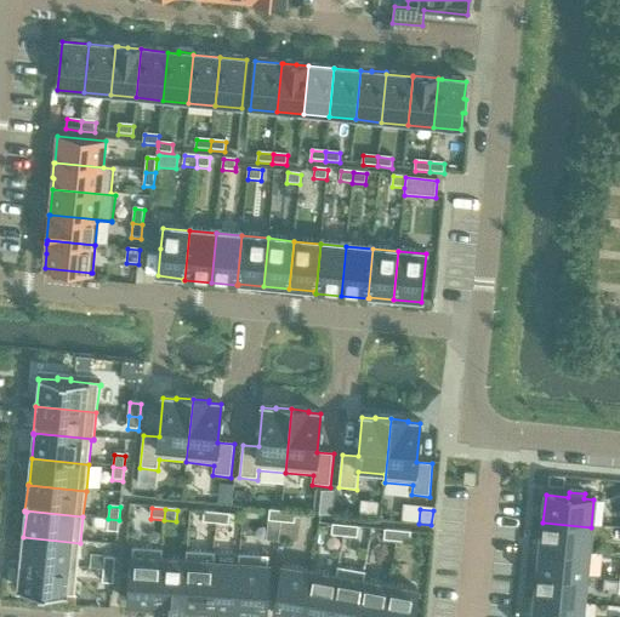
[(283,513),(269,512),(268,523),(282,524),(283,513)]
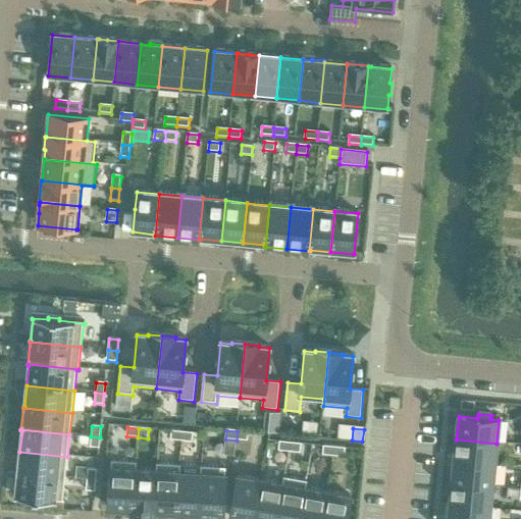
[(171,431),(170,440),(181,442),(183,432),(171,431)]
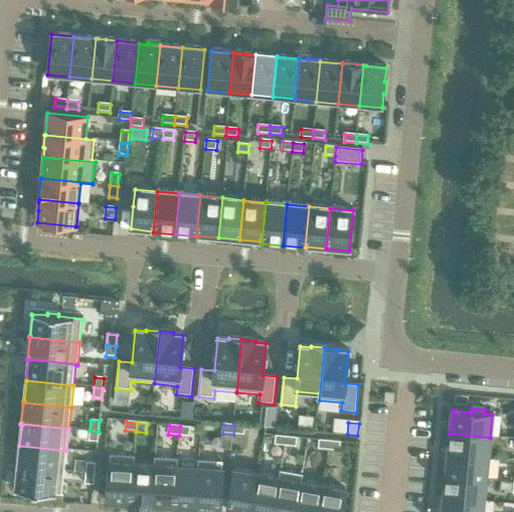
[(233,435),(244,436),(244,427),(234,425),(233,435)]
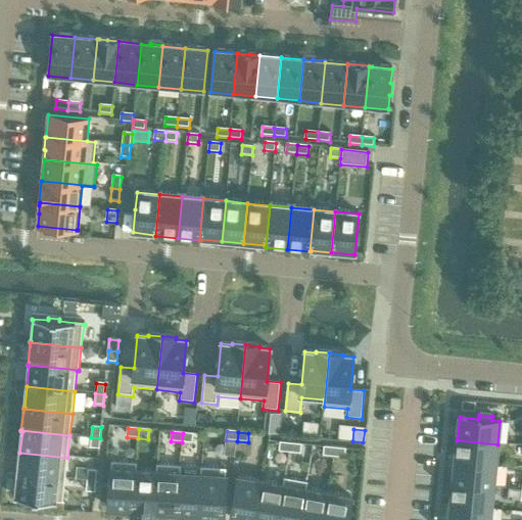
[(192,443),(193,434),(183,433),(182,442),(192,443)]
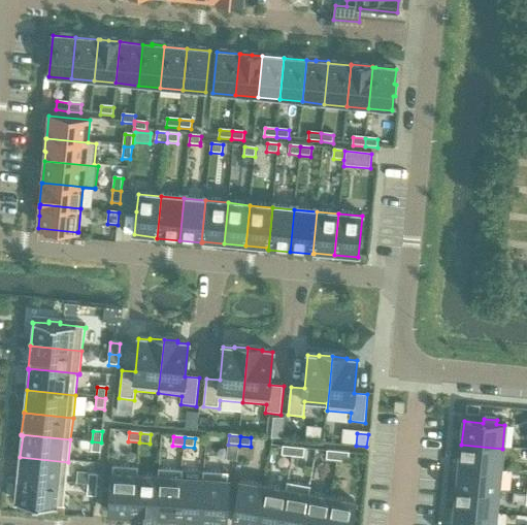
[(100,454),(101,443),(92,441),(91,453),(100,454)]
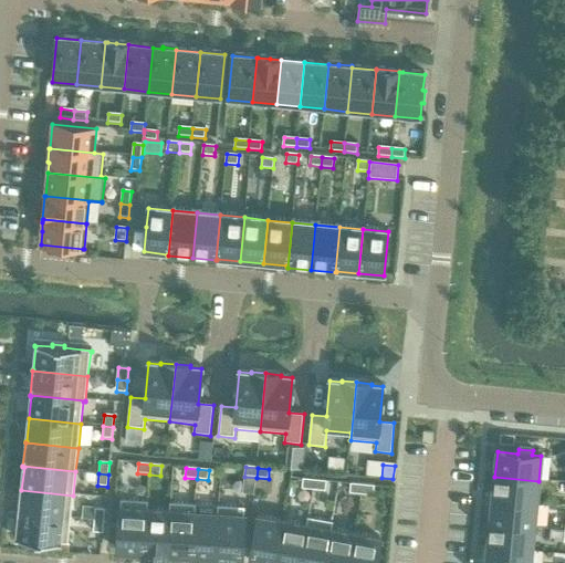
[(494,477),(492,500),(536,504),(539,481),(494,477)]
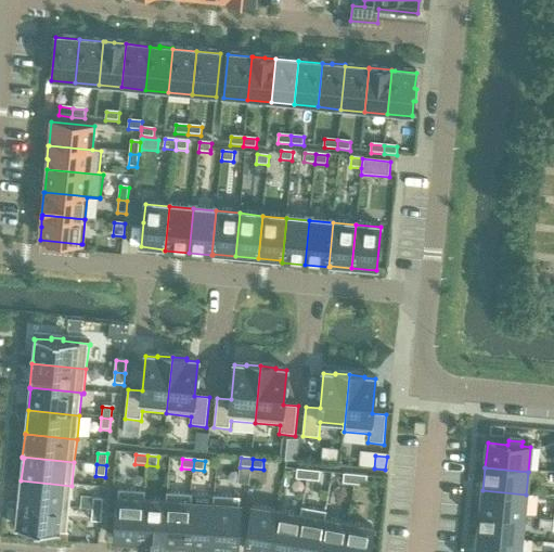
[(296,479),(308,480),(309,471),(297,470),(296,479)]
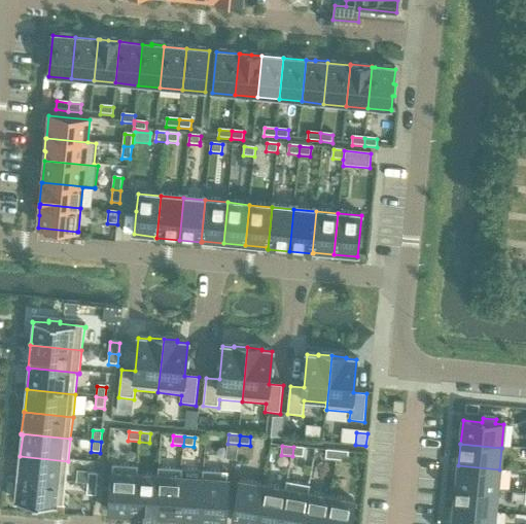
[(303,457),(304,448),(293,447),(292,456),(303,457)]
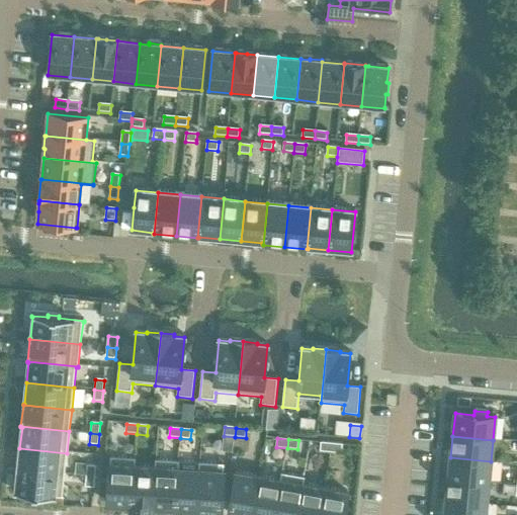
[(320,452),(331,453),(332,444),(321,443),(320,452)]
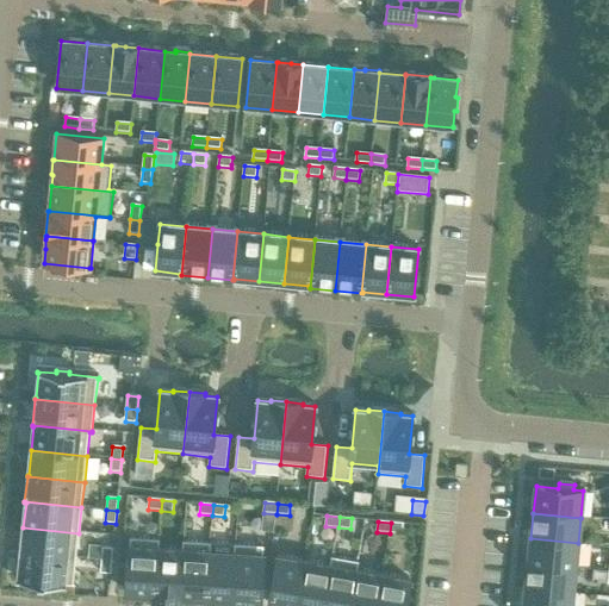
[(403,524),(391,523),(390,533),(402,535),(403,524)]
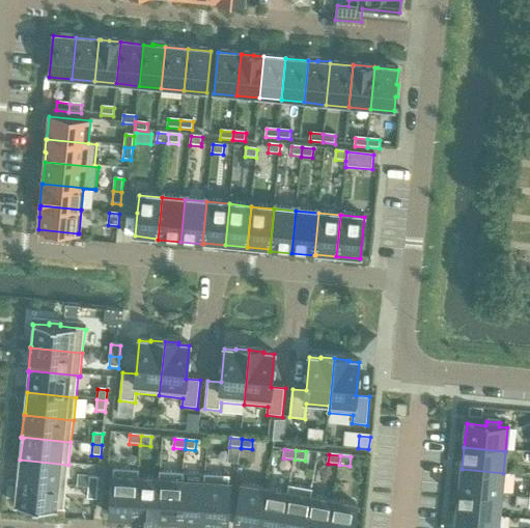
[(20,460),(18,481),(66,487),(68,465),(20,460)]
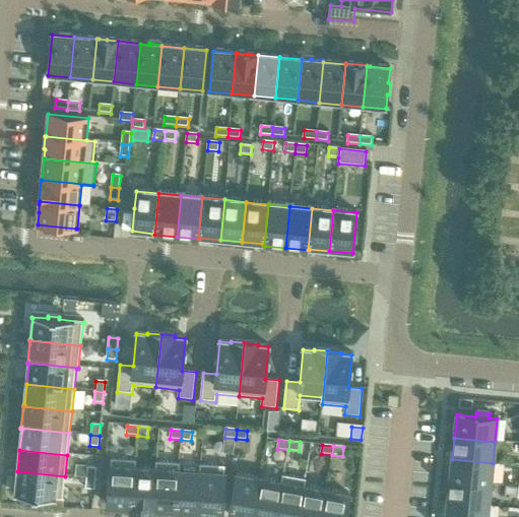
[(110,482),(108,508),(110,508),(131,509),(131,510),(132,510),(135,461),(111,459),(110,482)]
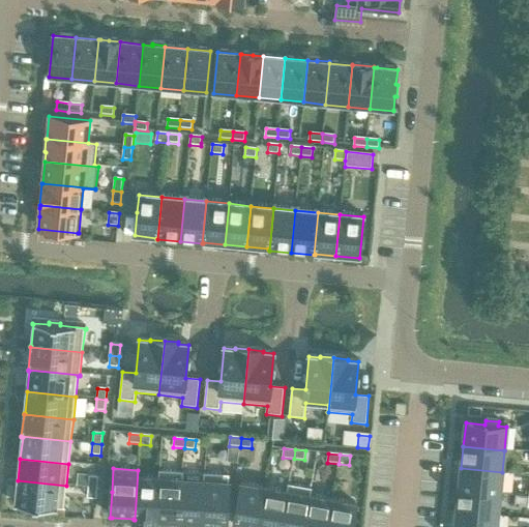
[(461,468),(459,491),(500,495),(502,472),(461,468)]
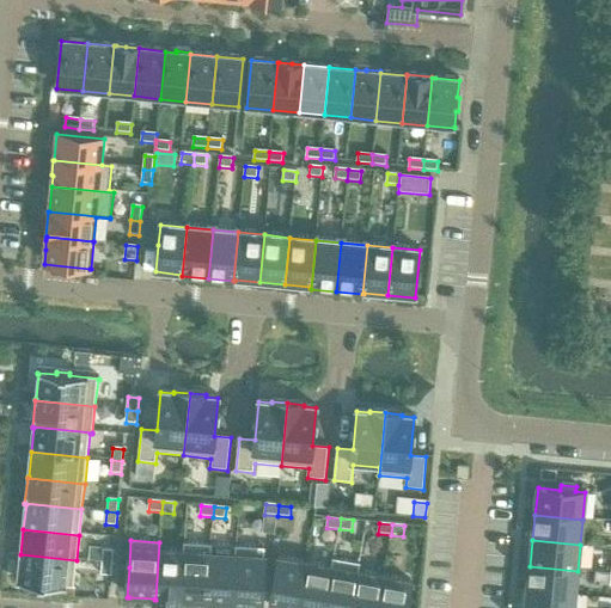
[(156,600),(181,602),(185,544),(183,544),(183,553),(160,551),(160,542),(159,542),(156,600)]
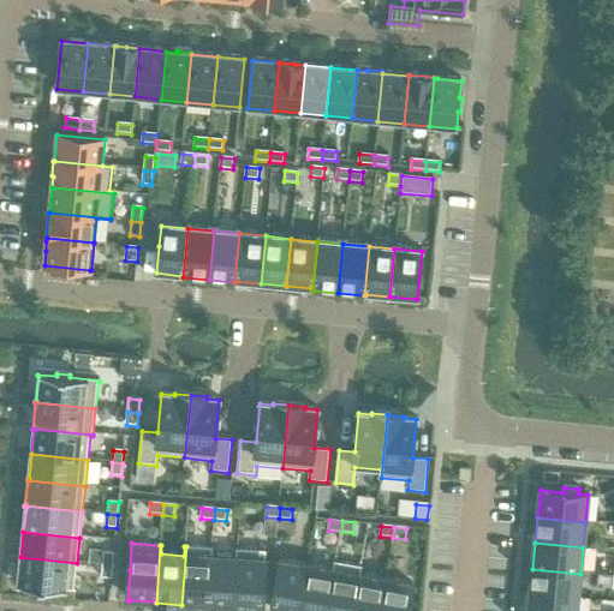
[(212,549),(186,546),(182,605),(183,605),(183,603),(184,603),(208,605),(212,549)]
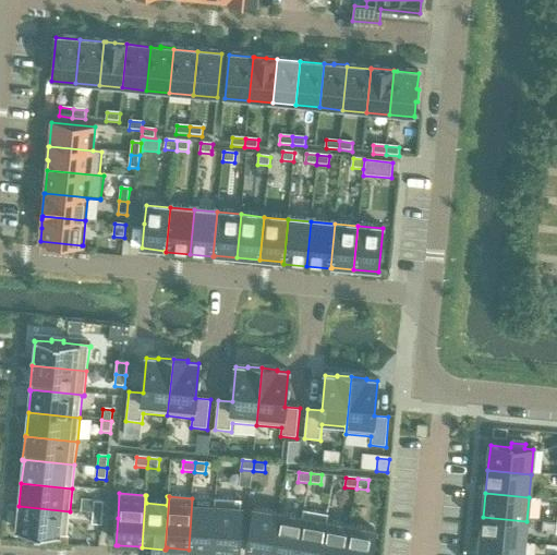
[(192,498),(189,550),(213,551),(216,499),(192,498)]
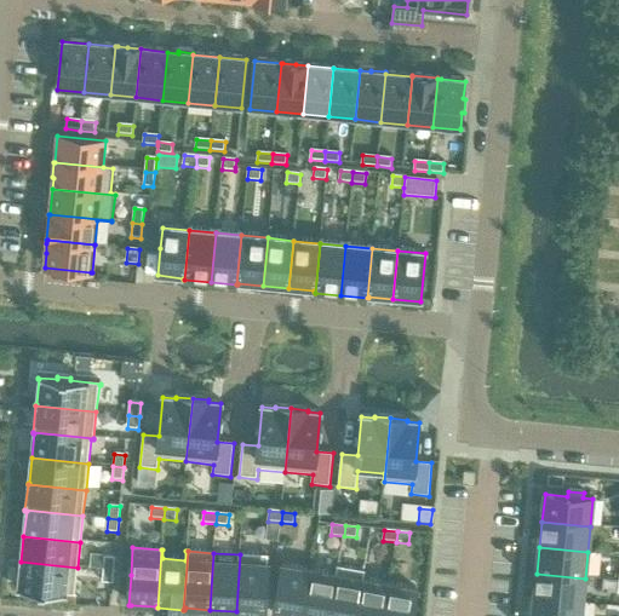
[(263,612),(263,614),(264,614),(268,564),(268,557),(240,554),(236,611),(262,612),(263,612)]
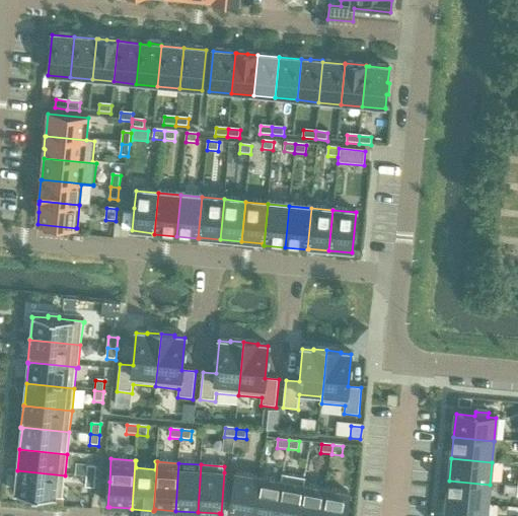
[(96,467),(87,466),(86,477),(95,478),(96,467)]
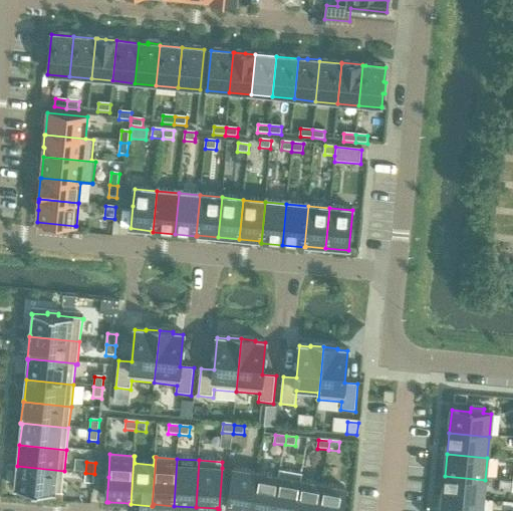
[(62,493),(64,471),(17,466),(15,488),(14,488),(14,490),(30,492),(29,493),(40,494),(40,493),(63,495),(63,493),(62,493)]
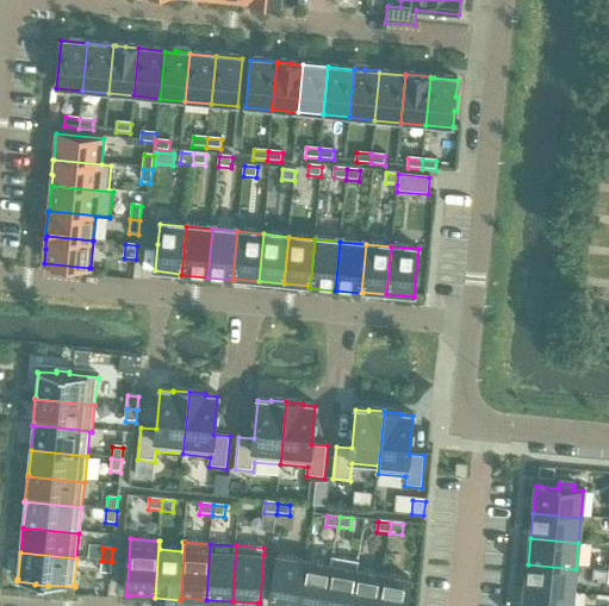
[(278,557),(269,605),(271,605),(272,604),(278,605),(298,605),(305,562),(278,557)]
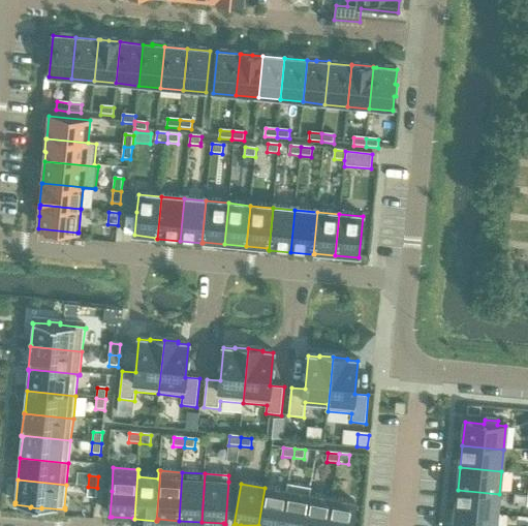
[(287,484),(286,492),(265,488),(258,525),(281,525),(288,485),(287,484)]
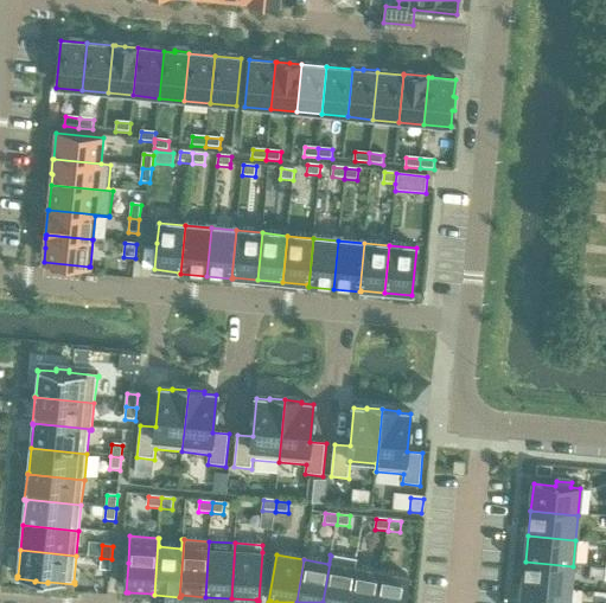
[(349,602),(356,559),(331,556),(323,602),(349,602)]
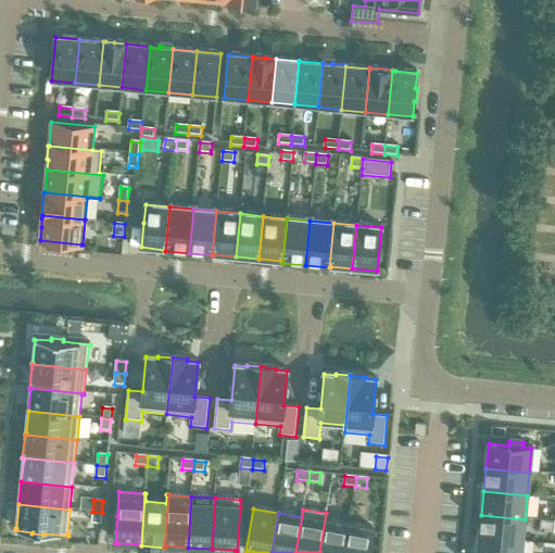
[(91,524),(101,525),(102,513),(92,512),(91,524)]
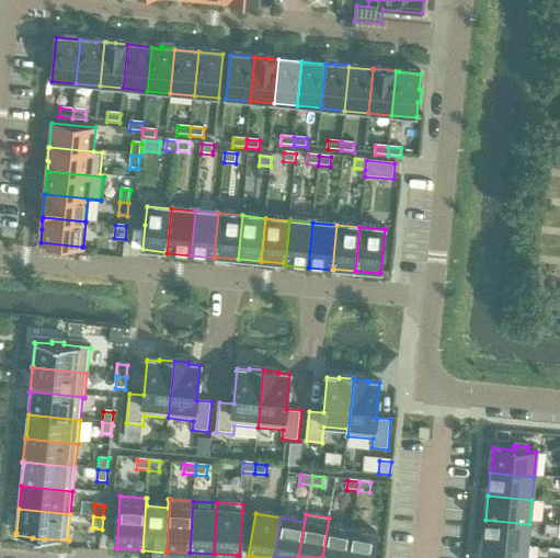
[(330,519),(329,517),(322,557),(346,557),(351,531),(329,526),(330,519)]
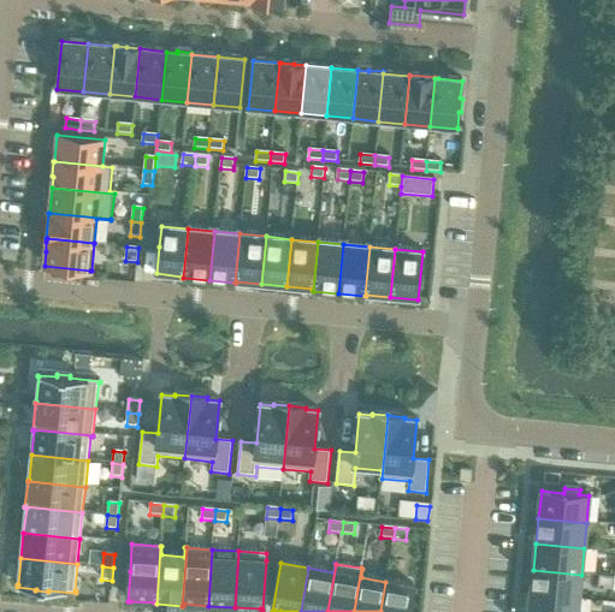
[(533,570),(531,595),(579,600),(581,575),(533,570)]
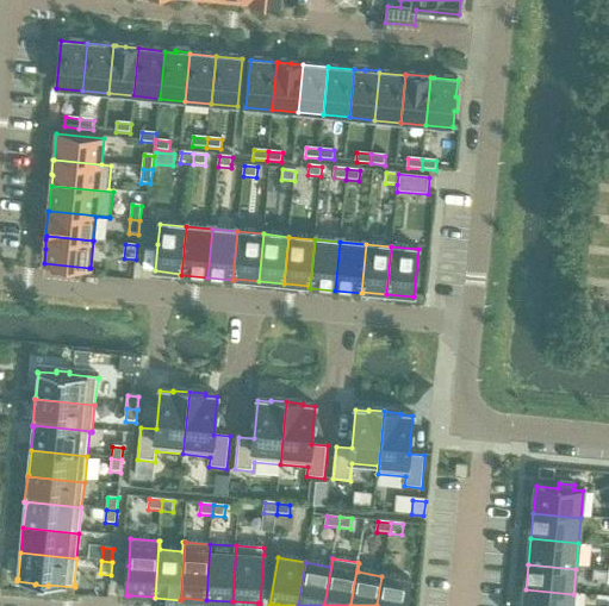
[(381,576),(377,605),(405,605),(410,581),(381,576)]
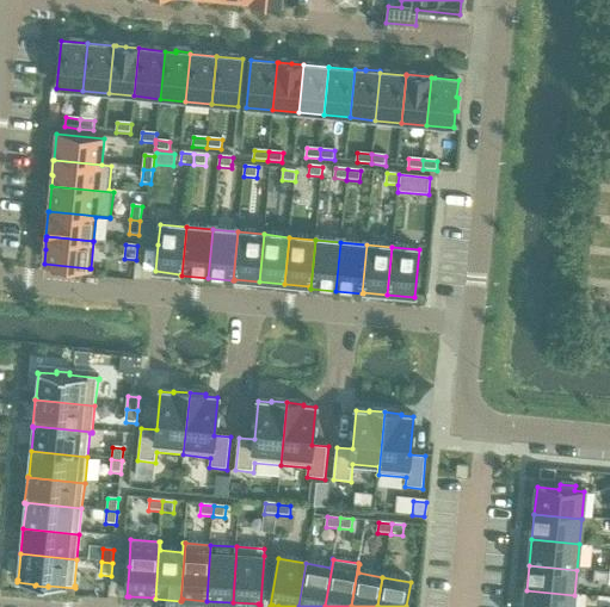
[(527,590),(524,606),(572,606),(574,595),(527,590)]
